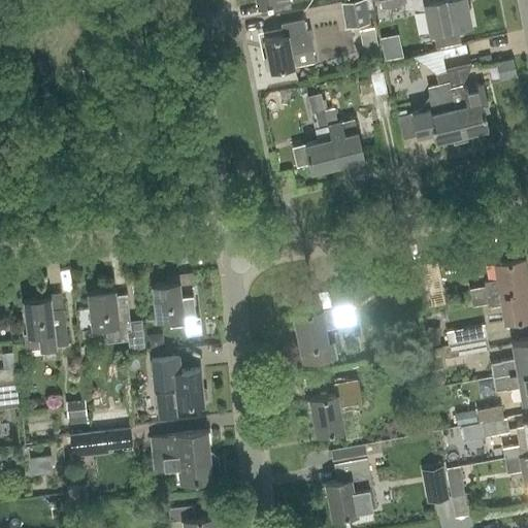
[(347,27),(370,23),(366,0),(354,0),(341,2),(347,27)]
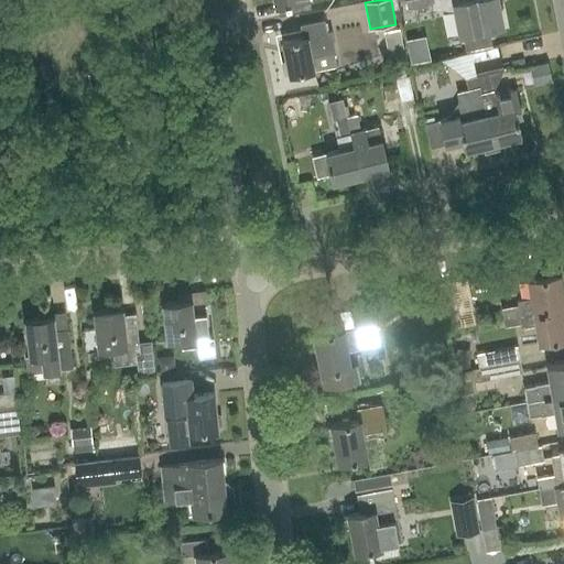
[(458,0),(432,0),(433,2),(434,7),(459,9),(461,13),(477,10),(478,13),(466,15),(466,17),(454,19),(457,35),(462,34),(465,51),(492,45),(489,30),(505,26),(499,0),(469,0),(458,2),(458,0)]
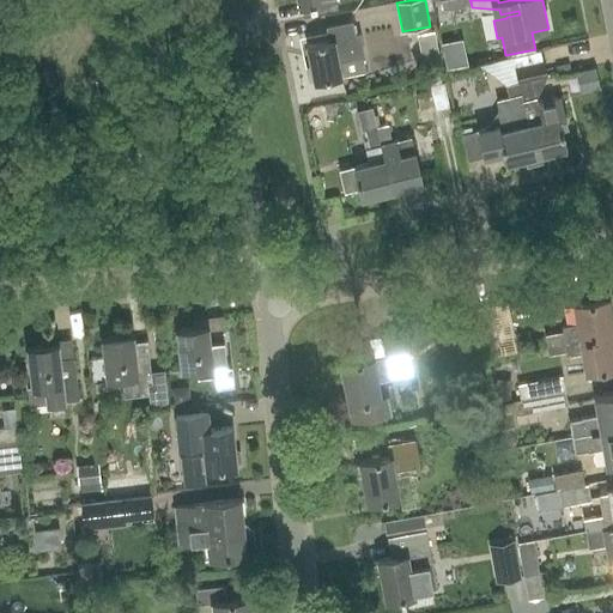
[(315,80),(365,71),(363,56),(365,55),(360,32),(353,34),(351,23),(328,28),(331,40),(308,44),(313,65),(308,67),(310,79),(315,79),(315,80)]
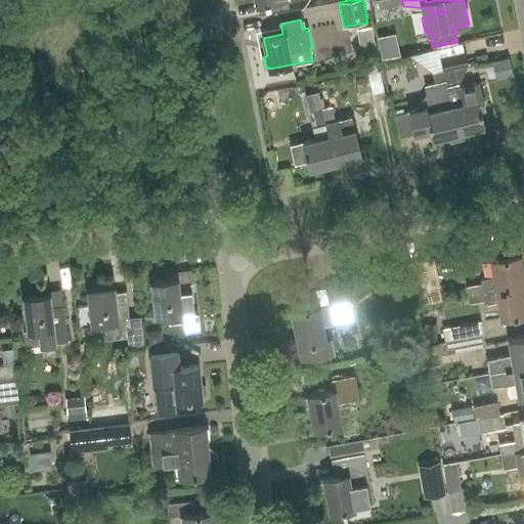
[(388,54),(404,52),(402,32),(385,34),(388,54)]
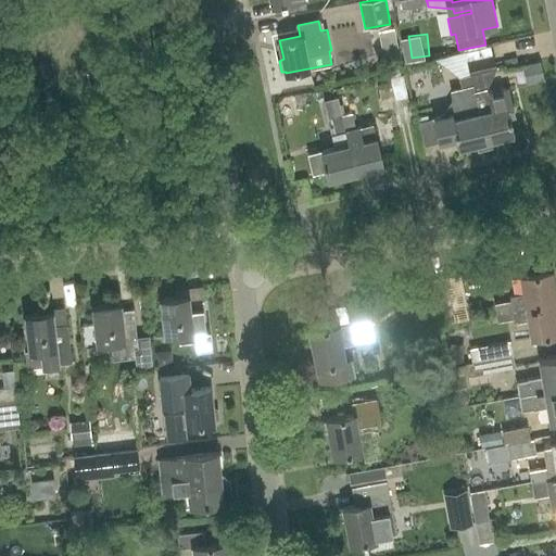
[(434,117),(440,141),(457,137),(459,147),(471,144),(474,153),(489,149),(487,140),(470,75),(471,75),(468,62),(467,63),(465,53),(445,58),(447,66),(460,76),(460,77),(463,88),(451,90),(453,99),(445,115),(434,117)]
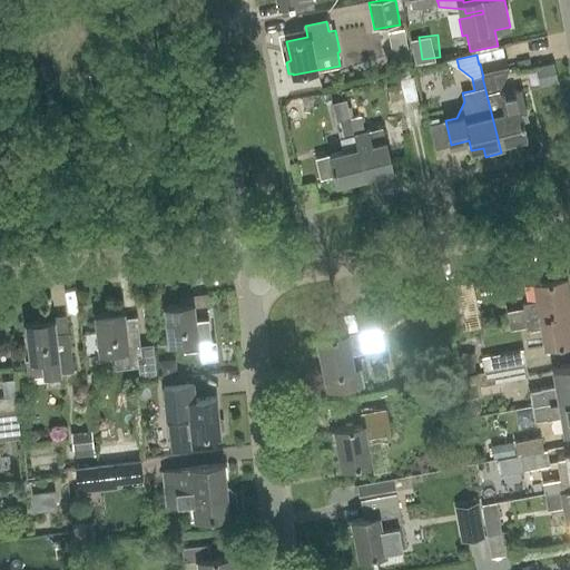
[(527,137),(523,120),(528,118),(521,90),(502,96),(497,74),(510,70),(507,58),(480,64),(483,77),(482,77),(499,144),(527,137)]
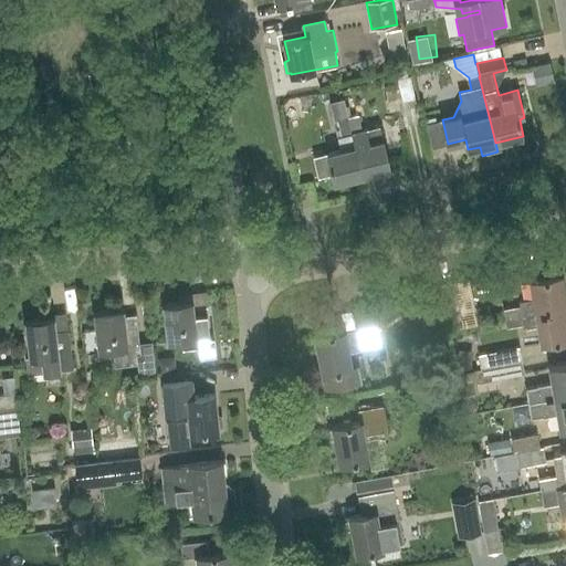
[(548,62),(533,65),(537,84),(553,80),(548,62)]
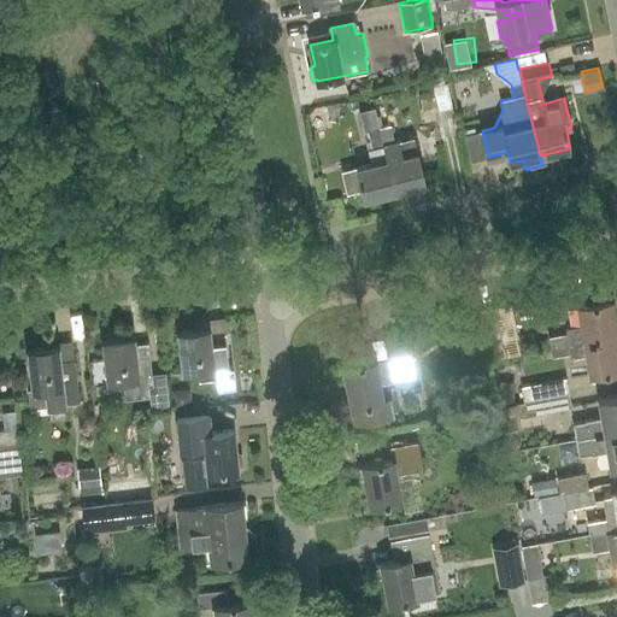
[(433,87),(438,111),(453,109),(448,83),(433,87)]
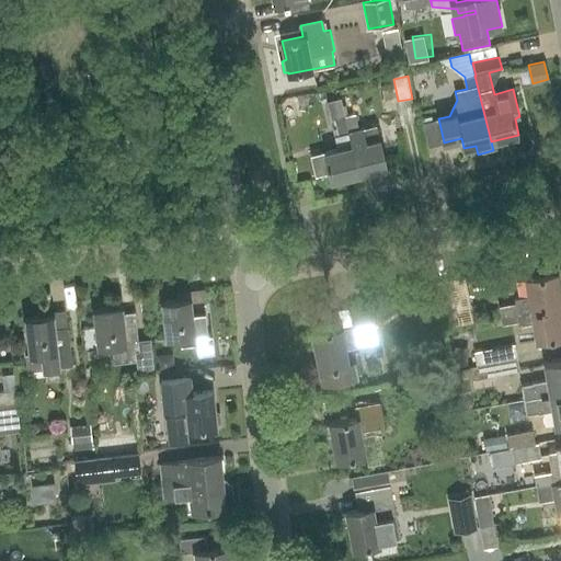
[(335,136),(339,149),(312,156),(317,175),(330,172),(332,181),(359,174),(345,116),(346,115),(342,98),(328,102),(332,121),(335,119),(339,135),(335,136)]
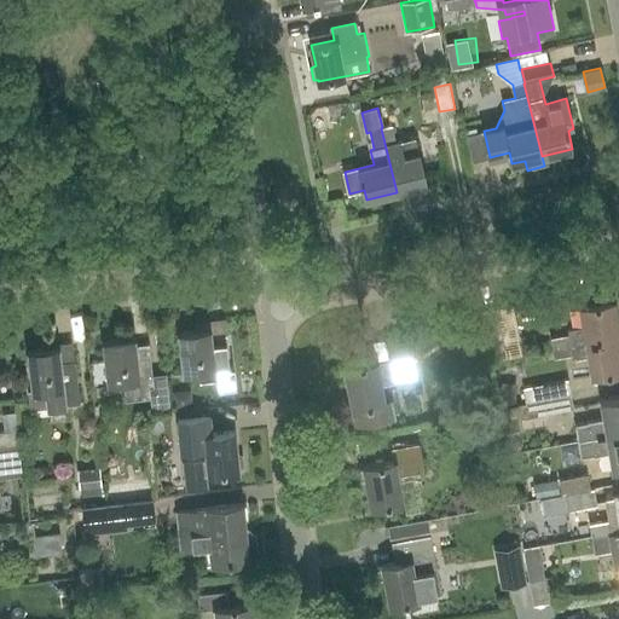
[(420,154),(405,157),(401,140),(397,142),(393,125),(382,127),(381,128),(397,192),(427,185),(420,154)]
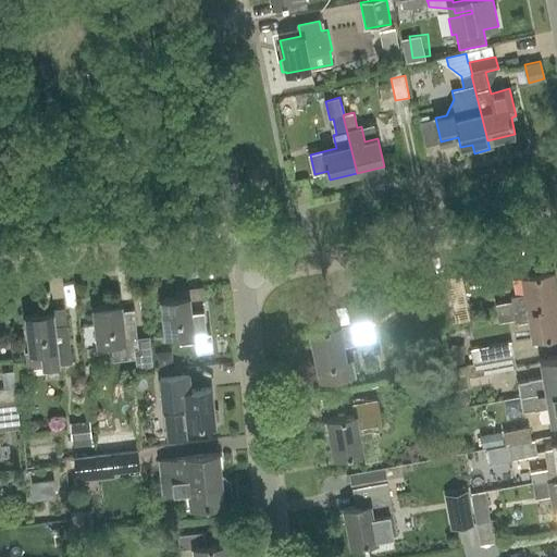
[(522,276),(525,295),(511,297),(511,301),(496,305),(497,312),(556,301),(556,287),(554,270),(522,276)]
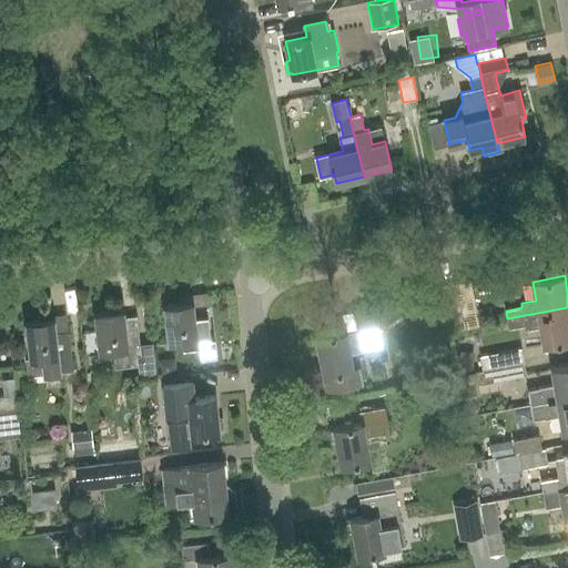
[(463,320),(456,284),(442,286),(447,323),(463,320)]
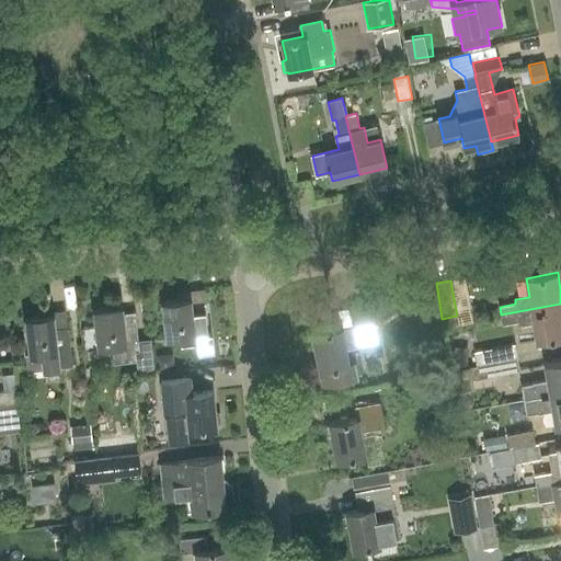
[(206,313),(193,315),(192,298),(163,301),(168,339),(196,335),(196,343),(209,342),(206,313)]
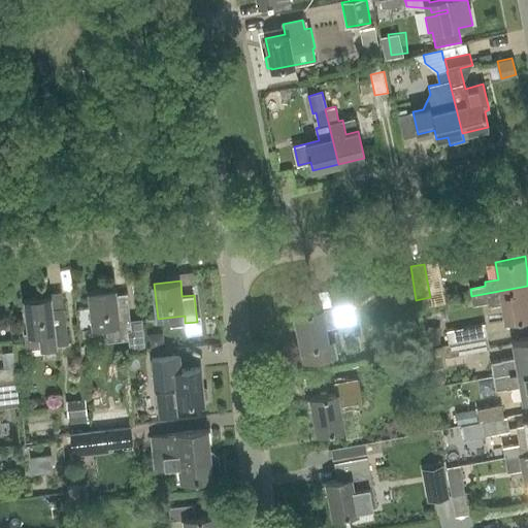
[(294,312),(301,349),(303,362),(337,356),(335,341),(328,342),(324,321),(344,317),(345,324),(357,322),(350,284),(329,288),(332,306),(322,308),(322,307),(311,309),(294,312)]
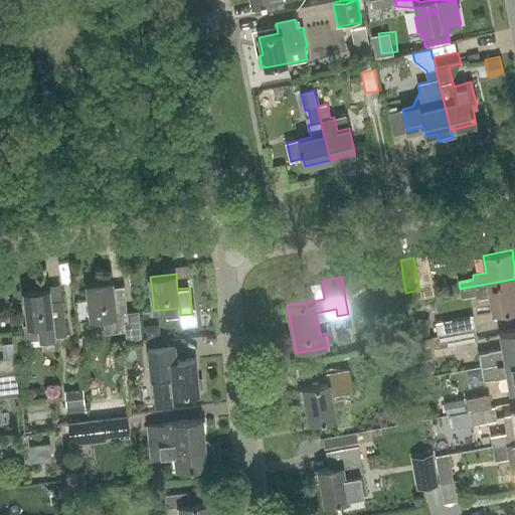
[(514,308),(514,279),(460,289),(462,298),(477,296),(477,299),(490,297),(493,313),(514,308)]
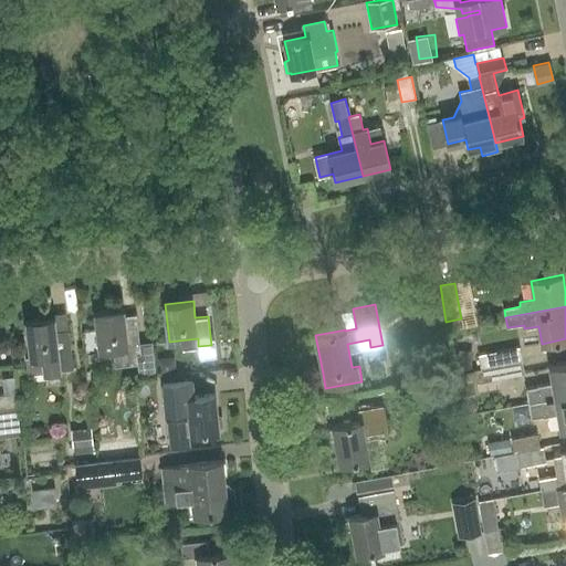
[(128,355),(137,354),(139,376),(156,374),(152,341),(140,342),(139,324),(126,325),(125,308),(96,312),(101,349),(127,346),(128,355)]
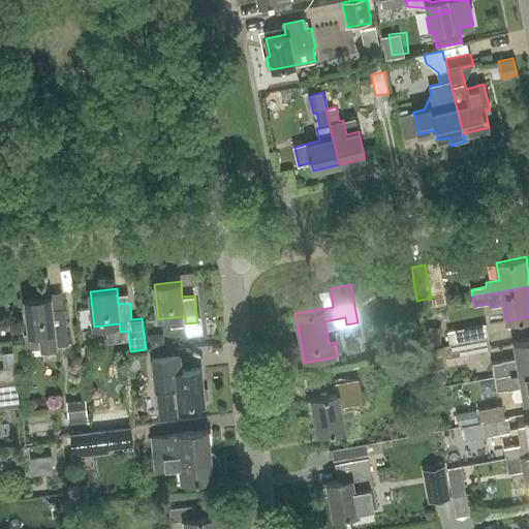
[(29,334),(24,334),(26,349),(30,349),(57,346),(56,340),(68,339),(64,308),(53,309),(51,296),(25,299),(29,334)]
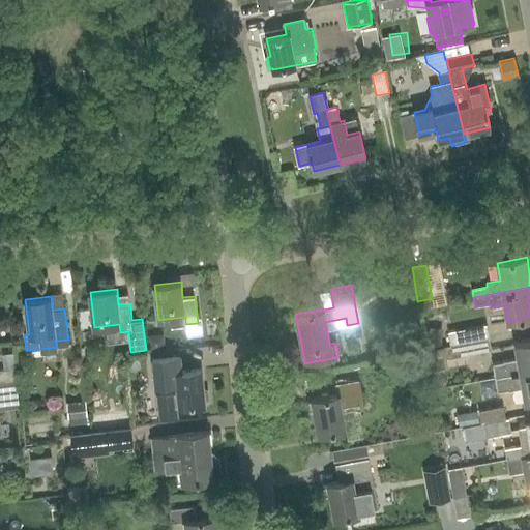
[(448,332),(450,345),(490,337),(487,324),(448,332)]
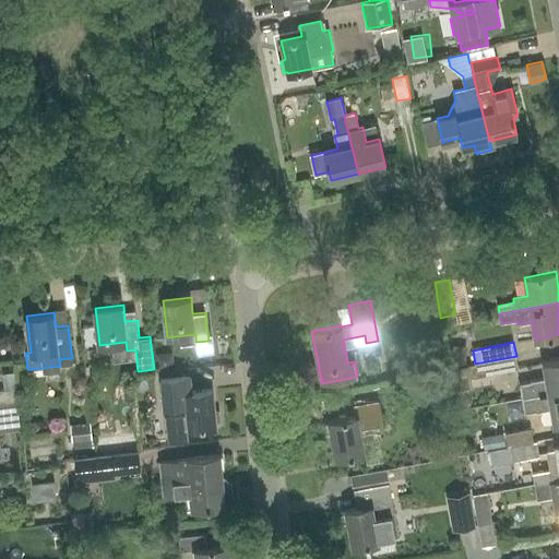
[(453,348),(452,361),(465,363),(466,349),(453,348)]
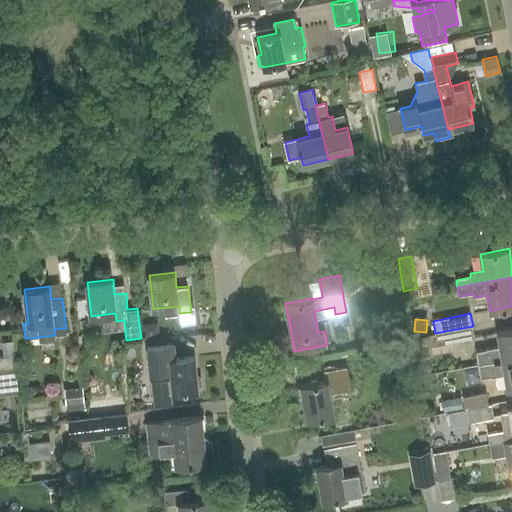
[(156,321),(142,323),(144,338),(158,336),(156,321)]
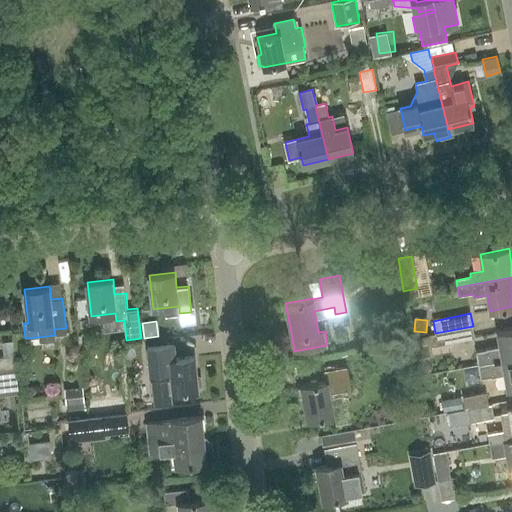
[(473,326),(435,333),(415,337),(419,357),(433,354),(432,346),(475,337),(473,326)]
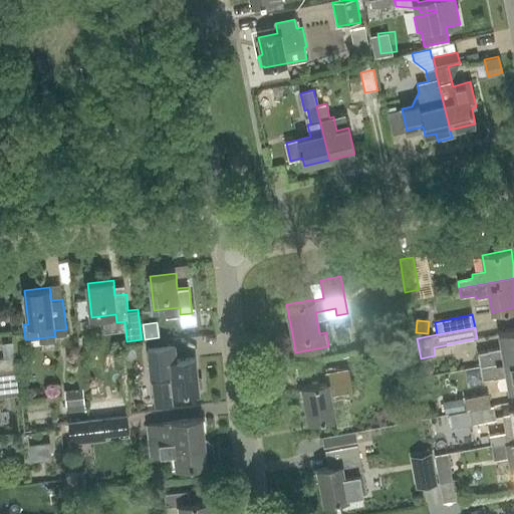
[(479,352),(481,365),(513,359),(513,330),(499,333),(502,347),(489,349),(489,350),(479,352)]
